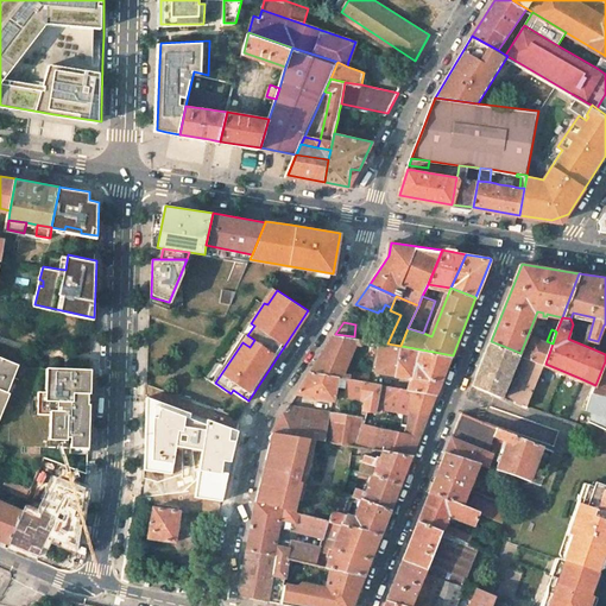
[(354,336),(335,334),(311,371),(340,376),(341,376),(355,342),(359,342),(363,343),(364,339),(363,339),(354,336)]
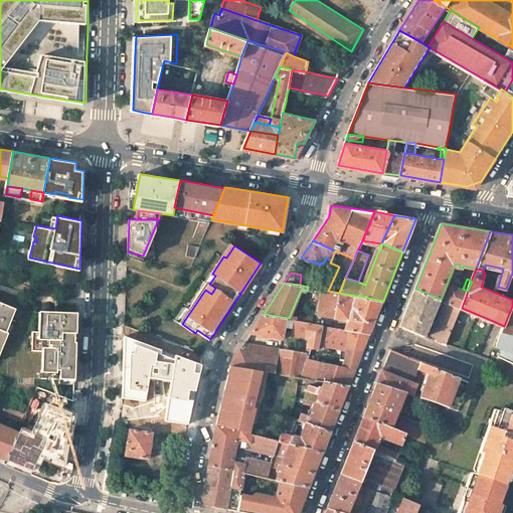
[(463,289),(452,285),(446,300),(445,301),(446,301),(462,308),(468,291),(463,289)]
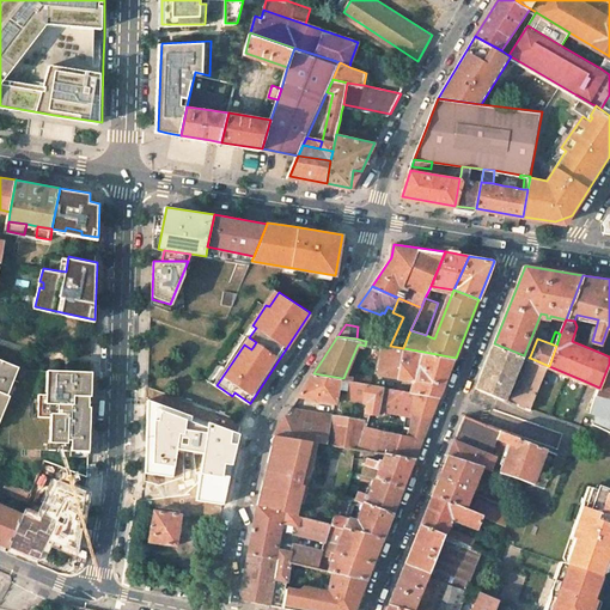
[(524,355),(494,343),(477,385),(506,397),(520,365),(524,355)]
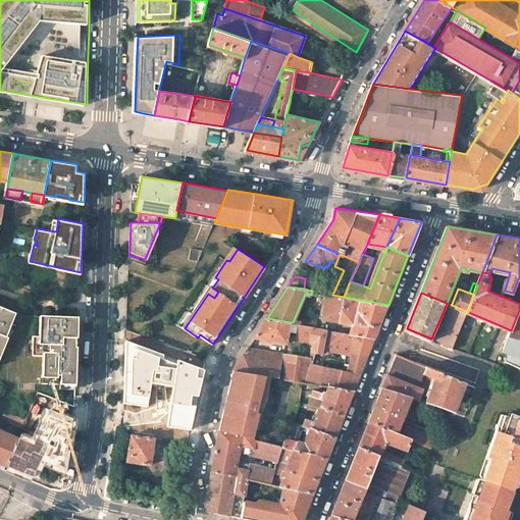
[(323,318),(341,320),(345,297),(344,297),(332,295),(327,294),(323,318)]
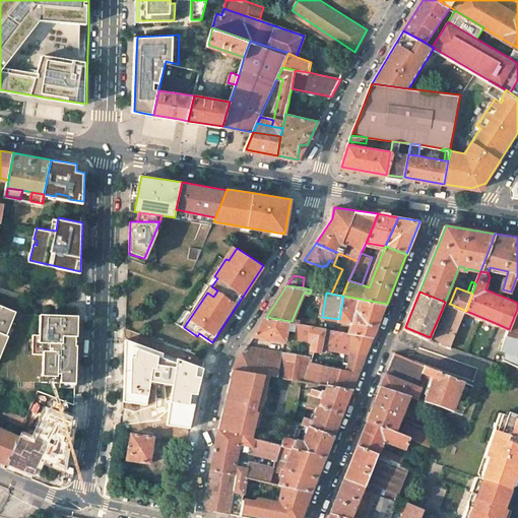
[(349,331),(349,332),(374,336),(387,304),(343,296),(339,319),(352,322),(349,331)]
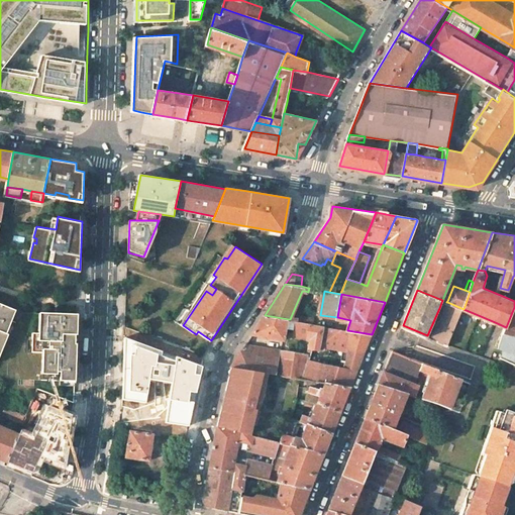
[(446,302),(442,300),(439,308),(444,310),(447,302),(446,302)]
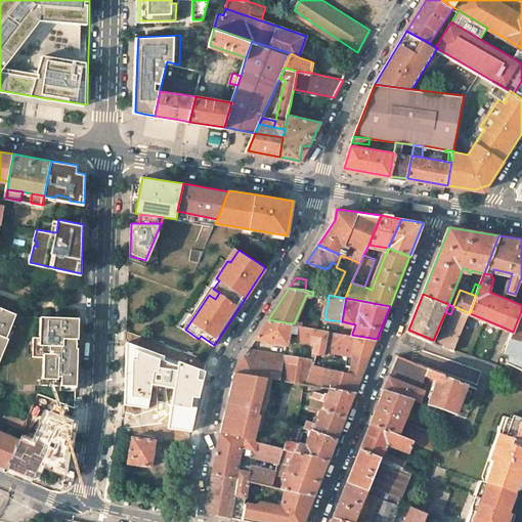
[(0,361),(10,337),(8,336),(17,313),(0,305),(0,361)]
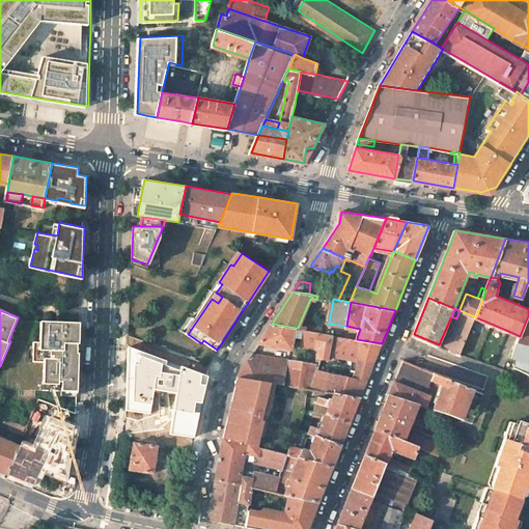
[(476,317),(460,310),(456,318),(444,346),(456,353),(461,354),(473,323),(476,317)]
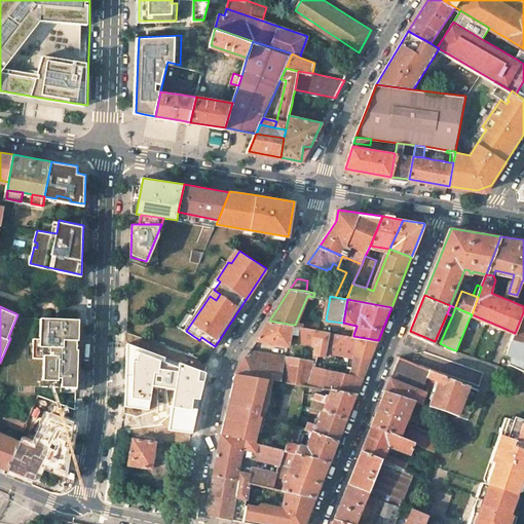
[(523,312),(515,333),(512,339),(514,340),(523,342),(523,312)]
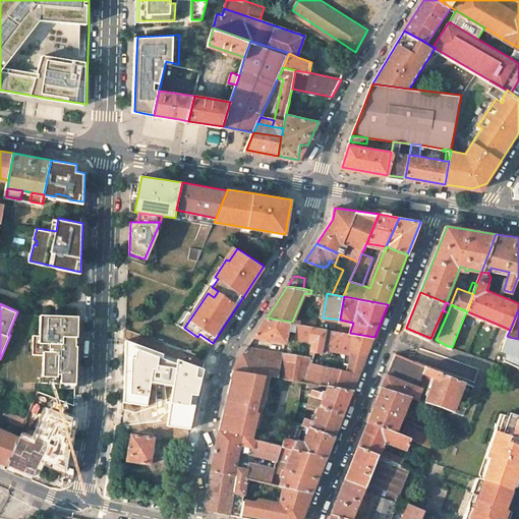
[(61,382),(76,383),(78,344),(76,344),(77,336),(78,336),(79,314),(41,313),(41,334),(34,334),(34,353),(44,353),(44,376),(59,376),(59,372),(62,373),(61,382)]
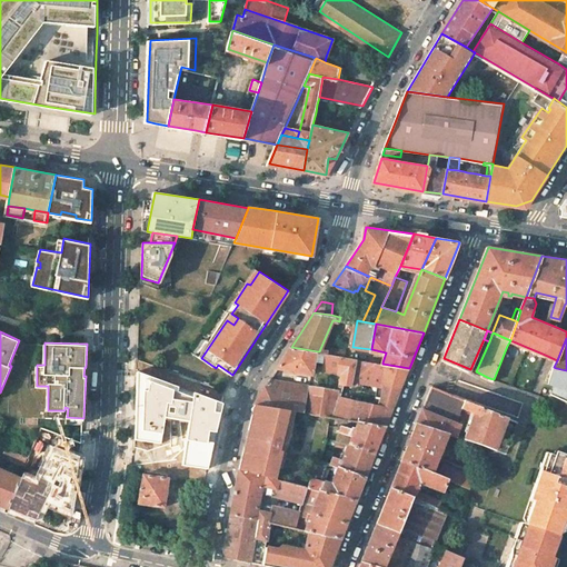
[(318,351),(291,347),(278,367),(314,374),(318,351)]
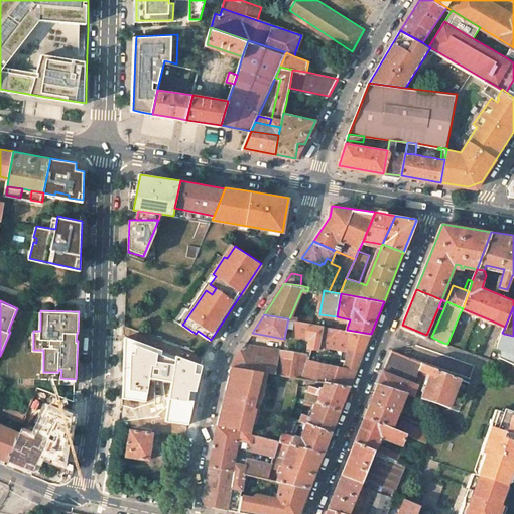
[(313,316),(302,314),(301,320),(312,323),(313,316)]
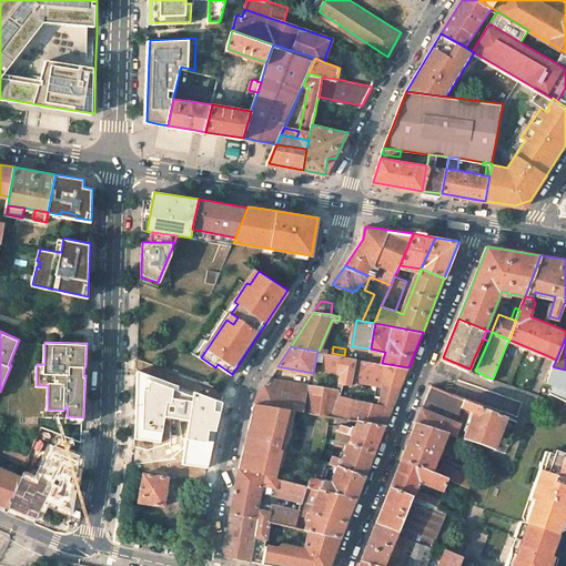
[(332,353),(326,353),(324,369),(342,372),(341,381),(344,382),(353,383),(354,378),(357,357),(344,355),(332,353)]
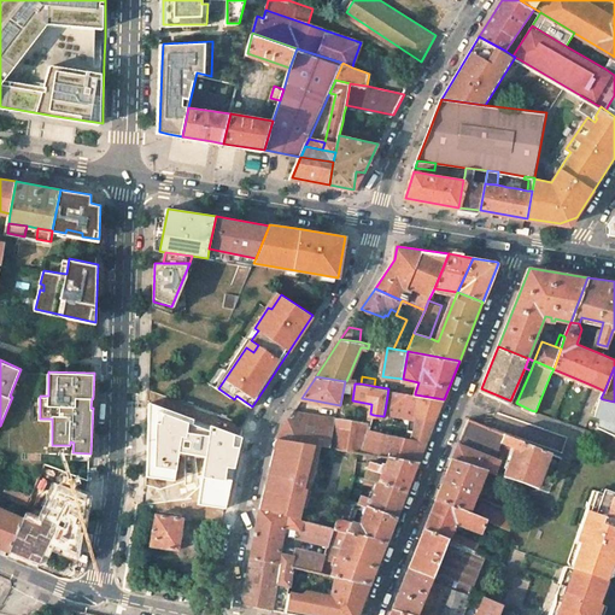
[(380,432),(370,429),(365,451),(367,450),(391,455),(420,461),(428,438),(435,421),(444,399),(415,394),(400,391),(388,388),(385,411),(417,417),(414,440),(385,434),(380,432)]
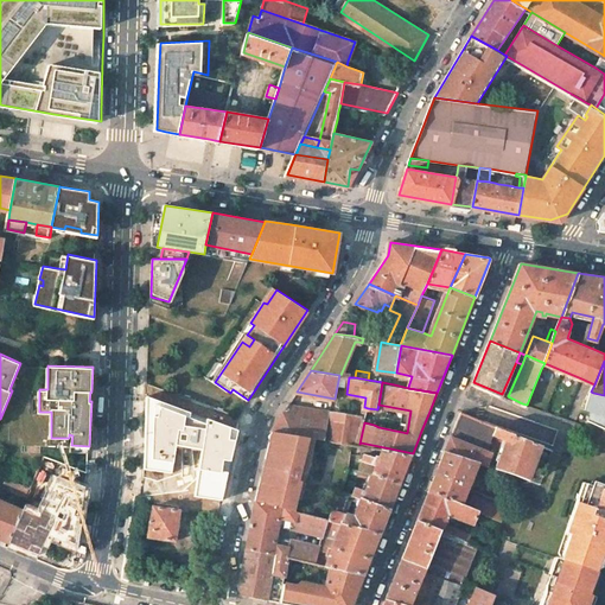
[(604,395),(593,393),(587,411),(593,413),(592,421),(604,426),(604,395)]
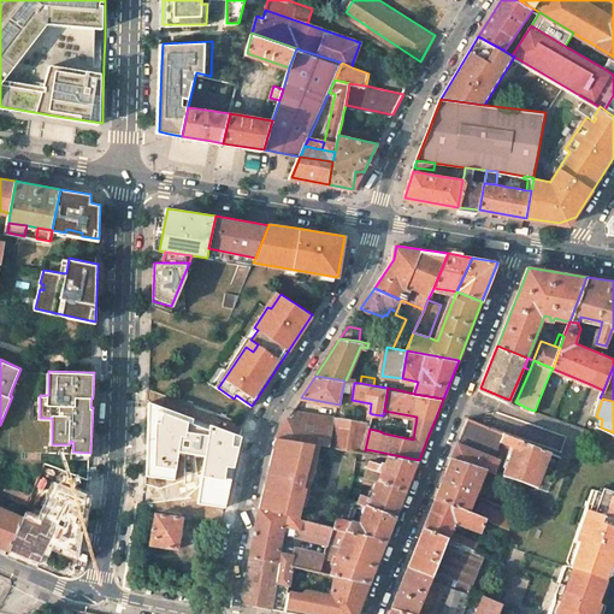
[(334,417),(294,409),(277,435),(277,436),(294,438),(319,443),(329,444),(334,418),(334,417)]
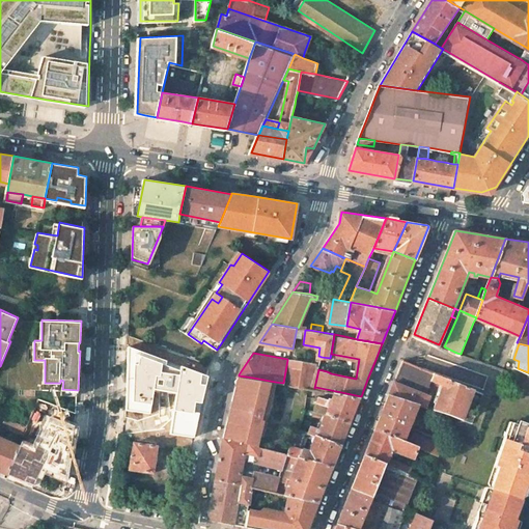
[(330,358),(322,357),(319,365),(318,369),(327,371),(330,358)]
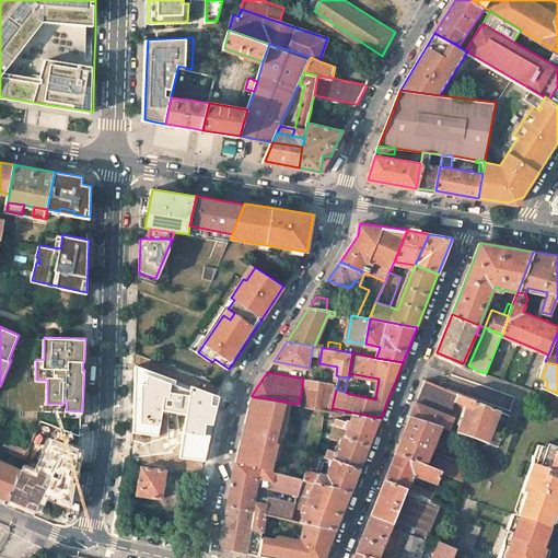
[(337,385),(303,380),(299,404),(332,409),(336,390),(337,385)]
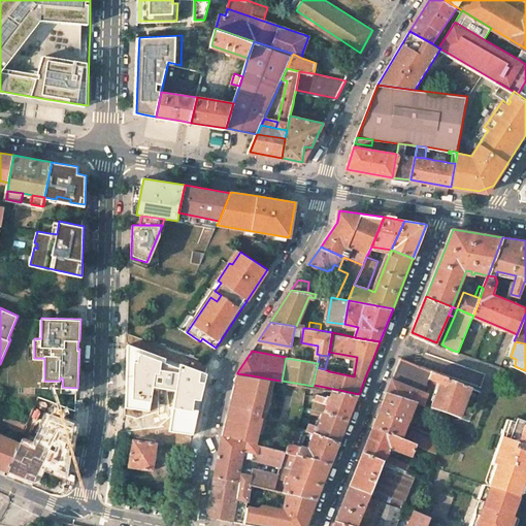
[(433,370),(401,358),(395,374),(426,387),(430,376),(433,370)]
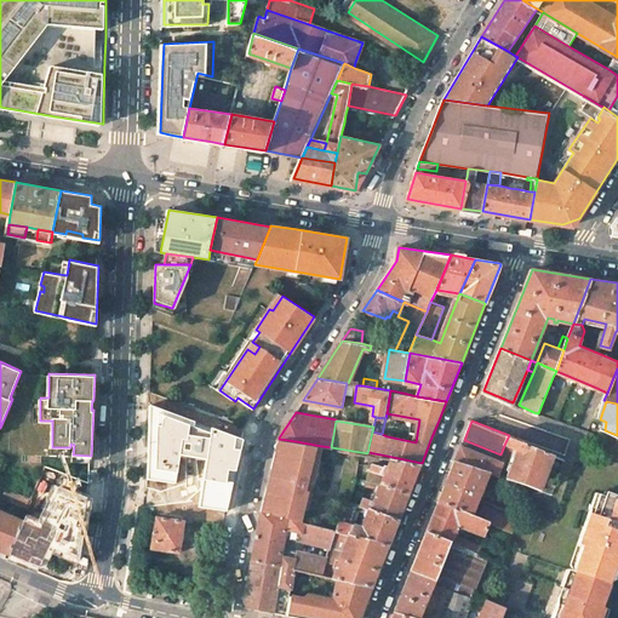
[(218,425),(186,422),(176,487),(209,492),(218,425)]
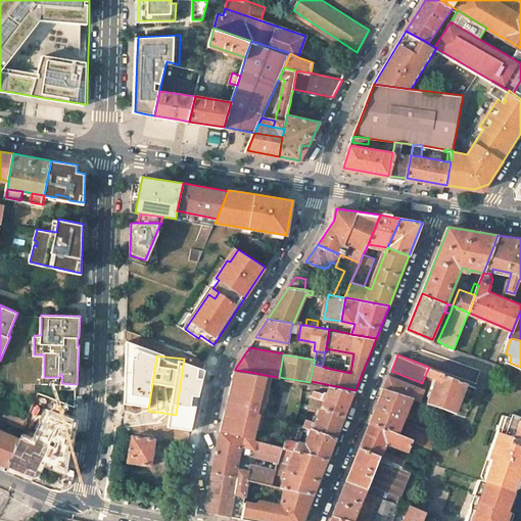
[(429,367),(426,373),(436,378),(439,371),(429,367)]
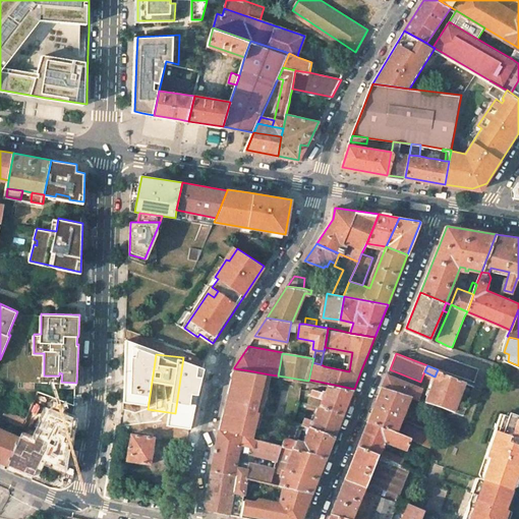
[(254,437),(270,375),(248,370),(234,368),(220,427),(234,431),(254,437)]
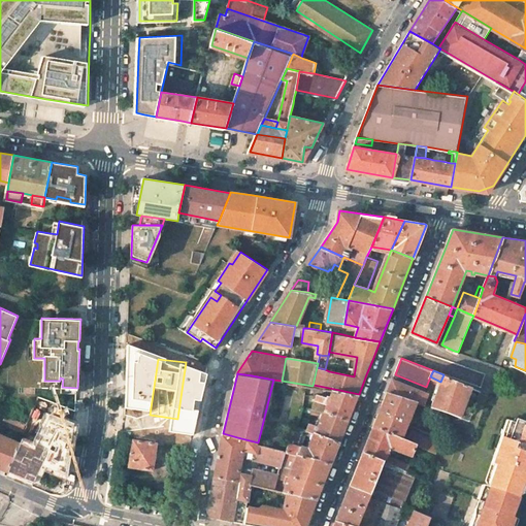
[(472,386),(444,374),(440,382),(432,405),(461,416),(472,386)]
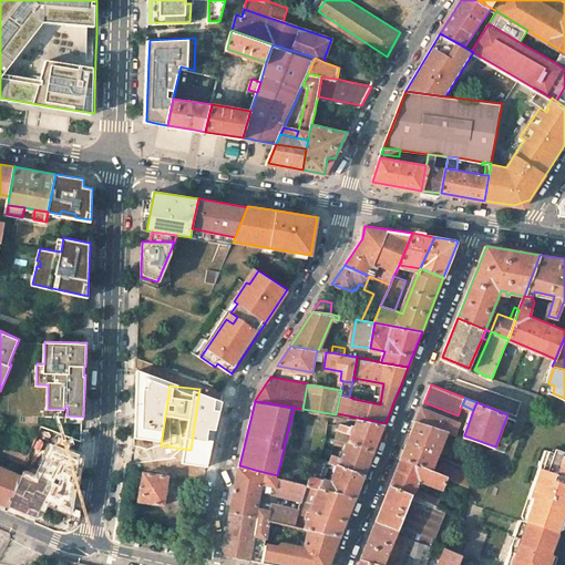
[(461,422),(422,407),(417,420),(417,421),(448,430),(456,433),(461,422)]
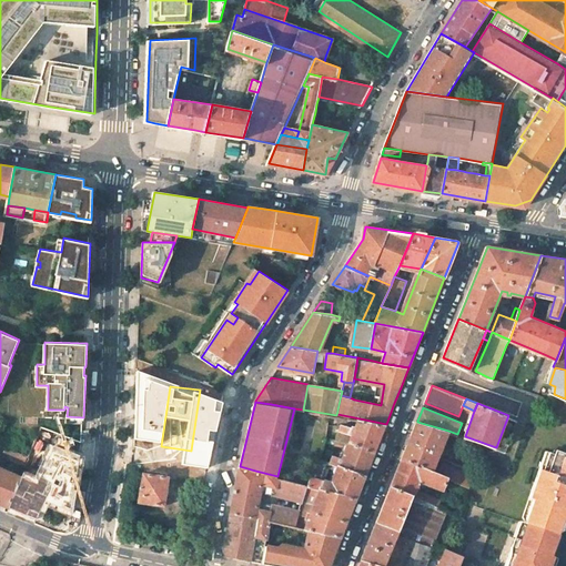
[(386,424),(360,418),(355,427),(350,441),(375,452),(386,424)]
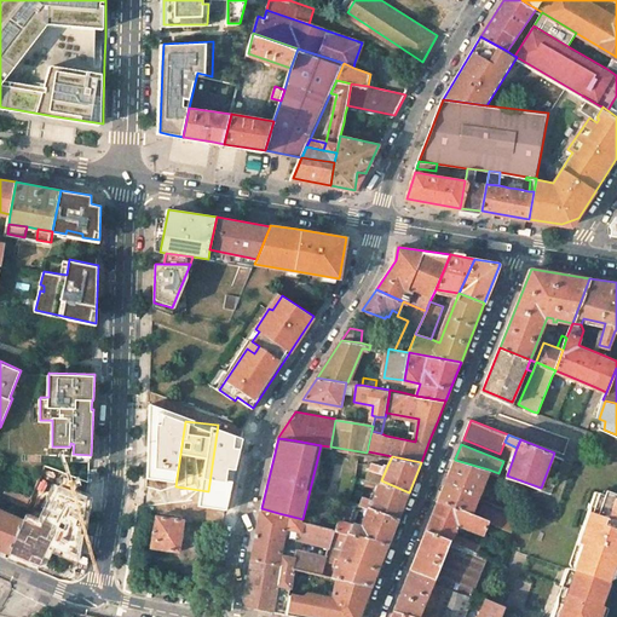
[(489,470),(455,460),(445,484),(478,497),(489,470)]
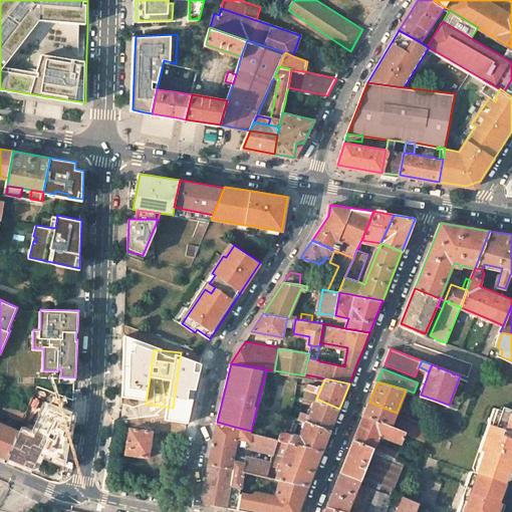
[(321,387),(309,382),(303,396),(316,399),(321,387)]
